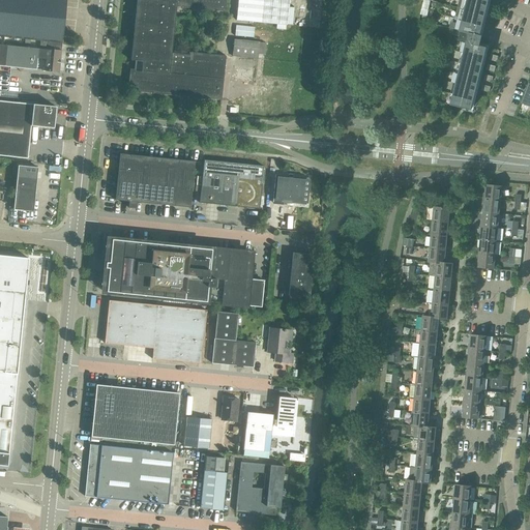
[(0,0),(0,36),(47,41),(47,46),(61,47),(62,43),(66,0),(0,0)]
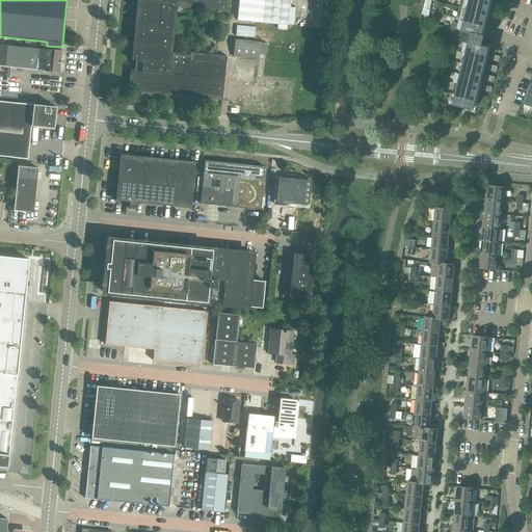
[(137,0),(132,60),(136,60),(135,70),(131,69),(129,90),(222,101),(227,55),(190,52),(190,54),(173,53),(177,6),(227,11),(228,0),(137,0)]
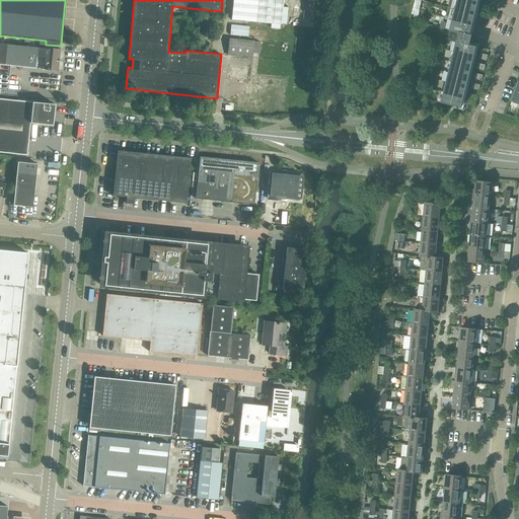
[(283,0),(233,0),(231,19),(250,21),(281,24),(283,0)]
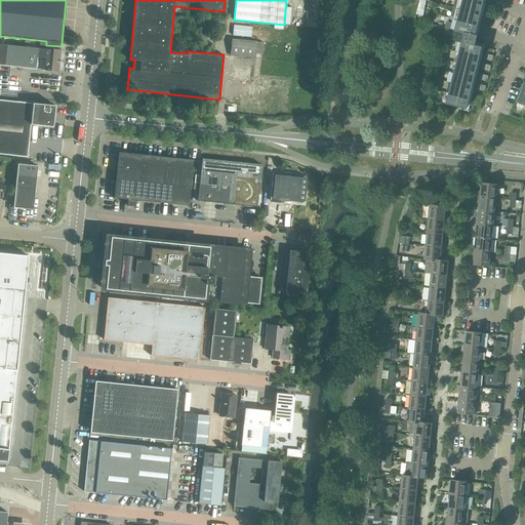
[(447,103),(447,104),(467,109),(467,108),(482,47),(482,46),(476,45),(478,35),(476,35),(484,0),(463,0),(456,31),(457,31),(455,41),(462,42),(447,103)]
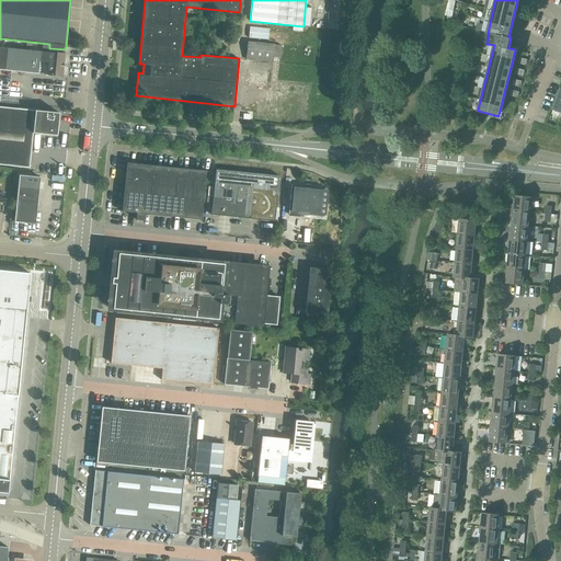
[(329,10),(327,27),(338,29),(340,11),(329,10)]
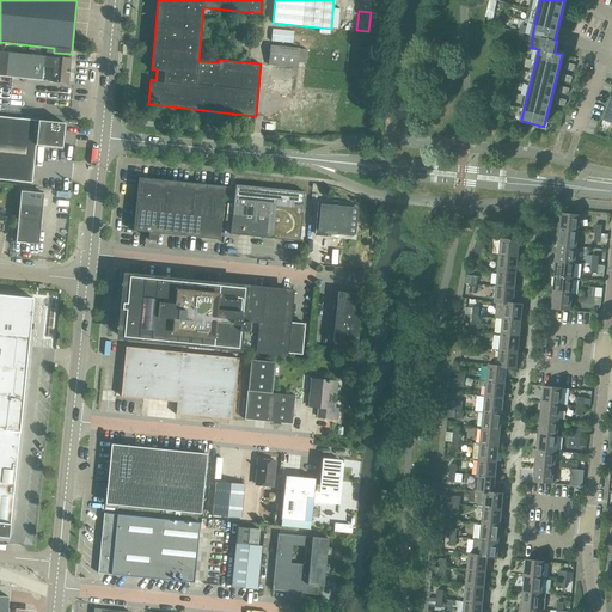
[(293,43),(294,31),(273,29),(271,41),(293,43)]
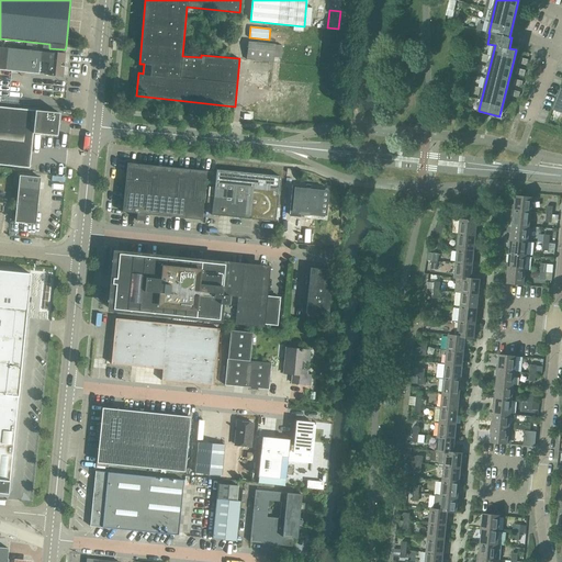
[(247,59),(273,63),(274,45),(248,42),(247,59)]
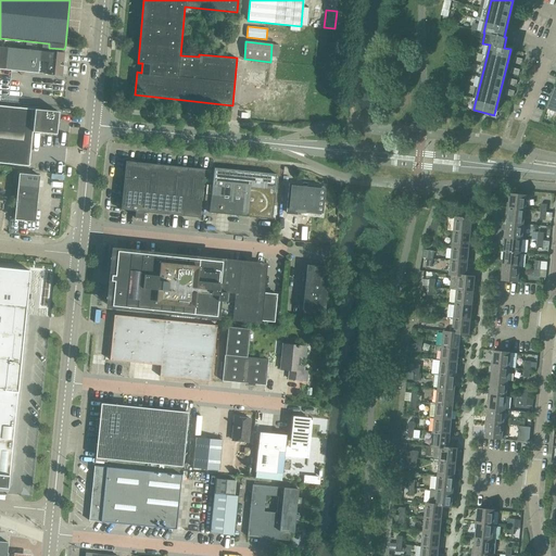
[(0,46),(0,68),(12,70),(17,71),(22,75),(25,72),(38,73),(39,61),(47,62),(46,74),(62,75),(64,53),(64,49),(49,48),(48,52),(41,51),(0,46)]
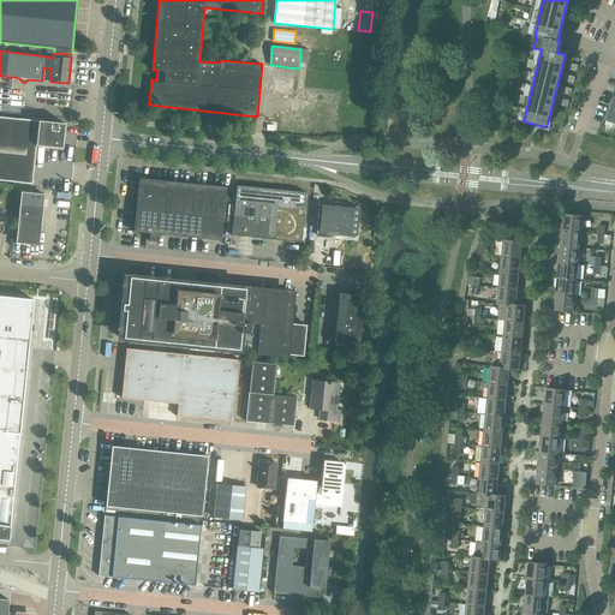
[(270,108),(269,118),(341,125),(345,85),(304,81),(299,81),(298,81),(273,78),(272,88),(272,94),(270,101),(270,108)]
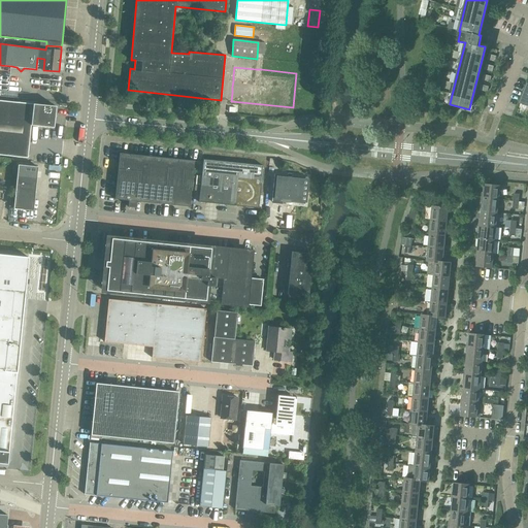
[(0,154),(27,157),(31,125),(33,104),(0,100),(0,154)]
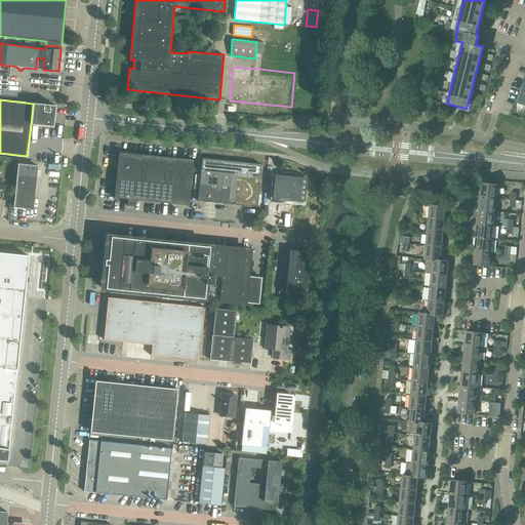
[(55,106),(33,103),(33,104),(31,124),(53,127),(55,106)]
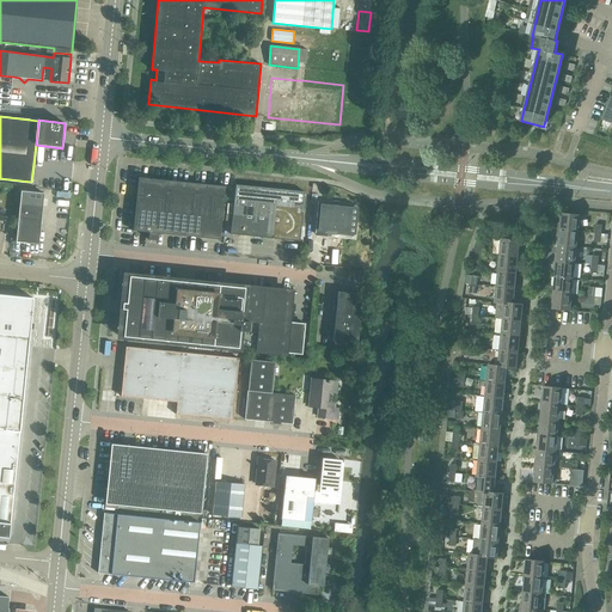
[(150,232),(148,239),(158,240),(158,233),(220,239),(225,187),(139,177),(133,231),(150,232)]
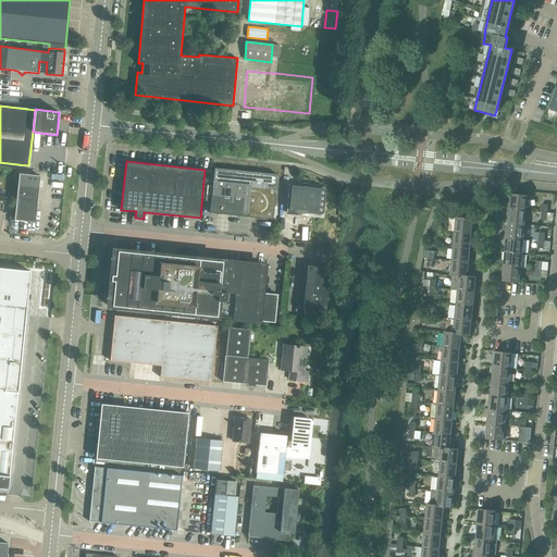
[(277,174),(214,168),(210,213),(273,220),(277,174)]
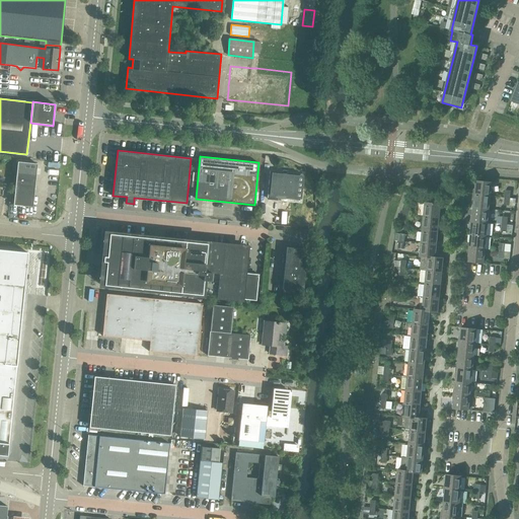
[(18,162),(16,172),(36,174),(38,164),(18,162)]
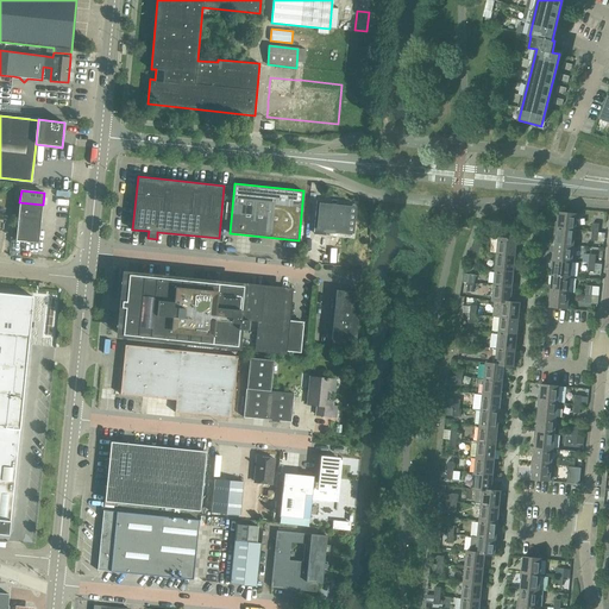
[(316,201),(314,232),(352,236),(355,205),(316,201)]
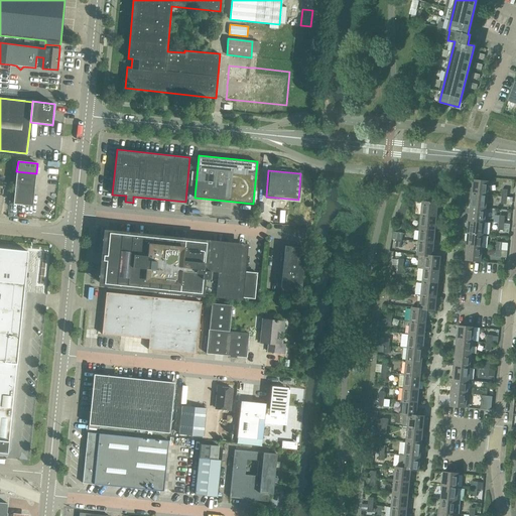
[(16,171),(15,182),(34,184),(36,173),(16,171)]
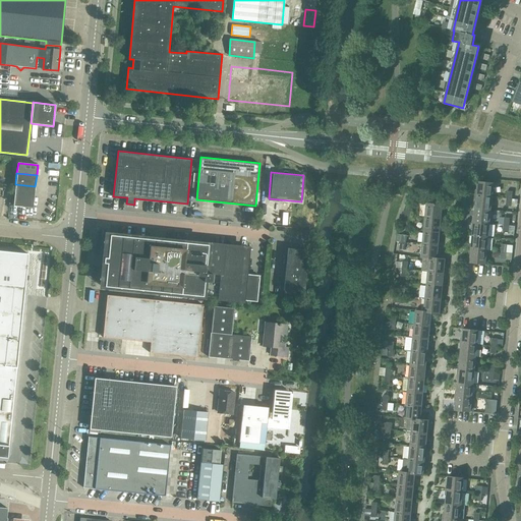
[(478,181),(476,195),(493,196),(494,183),(478,181)]
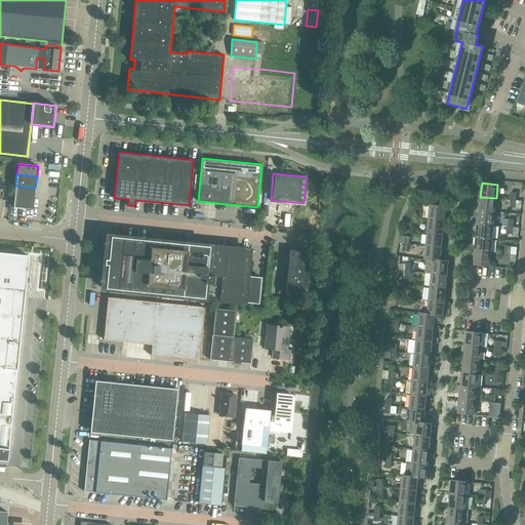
[(15,186),(14,197),(34,199),(35,188),(15,186)]
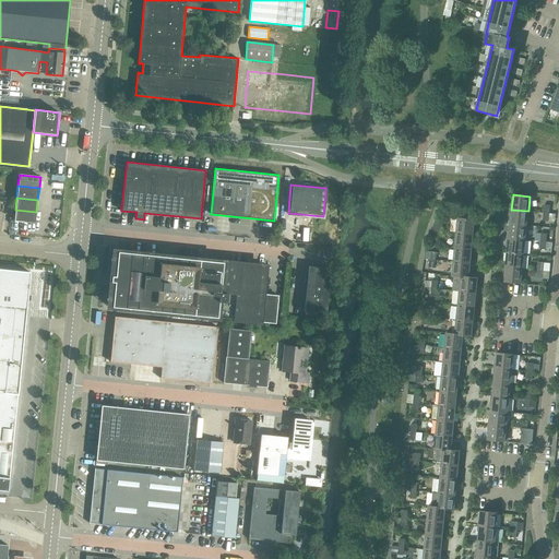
[(36,212),(15,210),(14,221),(35,223),(36,212)]
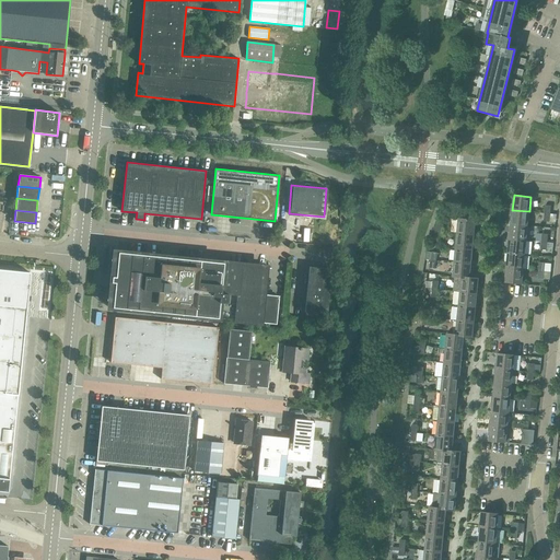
[(512,210),(511,224),(528,225),(529,211),(512,210)]
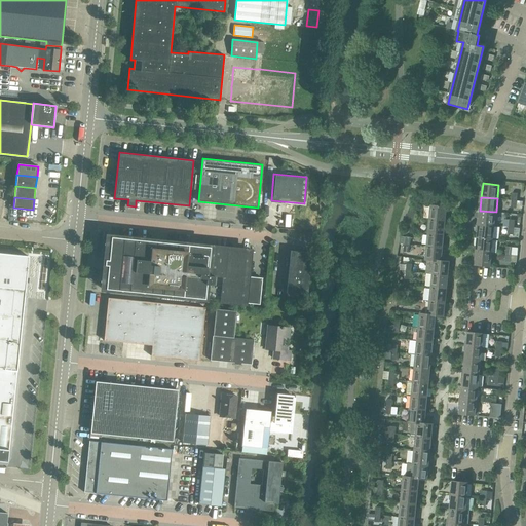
[(430,204),(429,219),(446,221),(447,207),(430,204)]
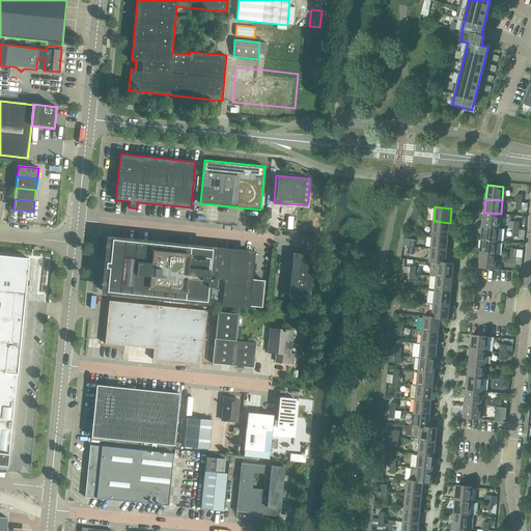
[(484,213),(483,226),(499,228),(501,214),(484,213)]
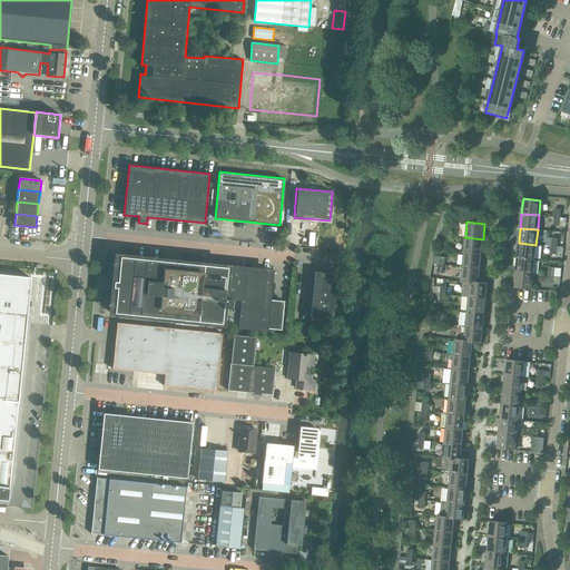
[(465,237),(464,252),(481,254),(483,239),(465,237)]
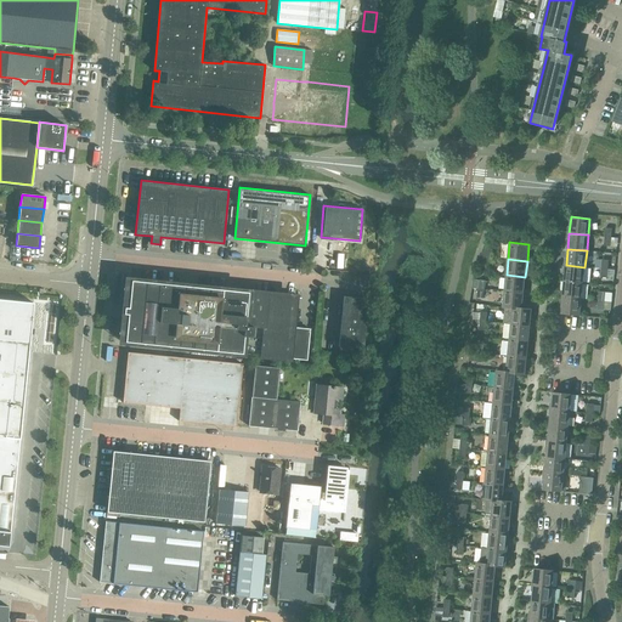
[(566,265),(564,281),(583,283),(584,267),(566,265)]
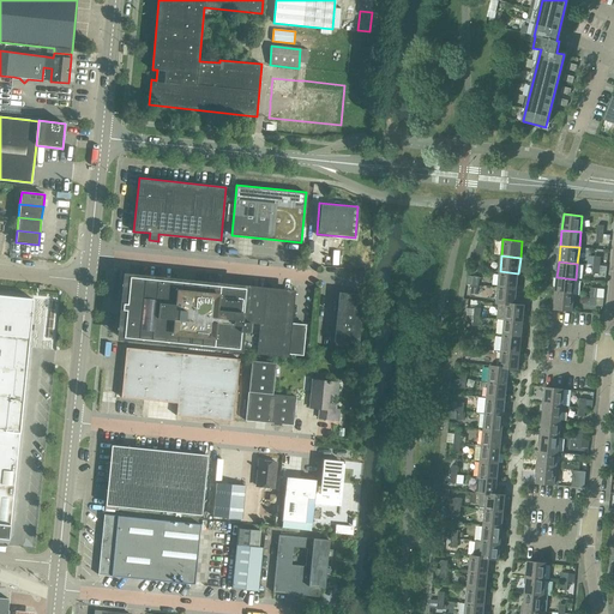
[(500,271),(498,287),(517,289),(518,274),(500,271)]
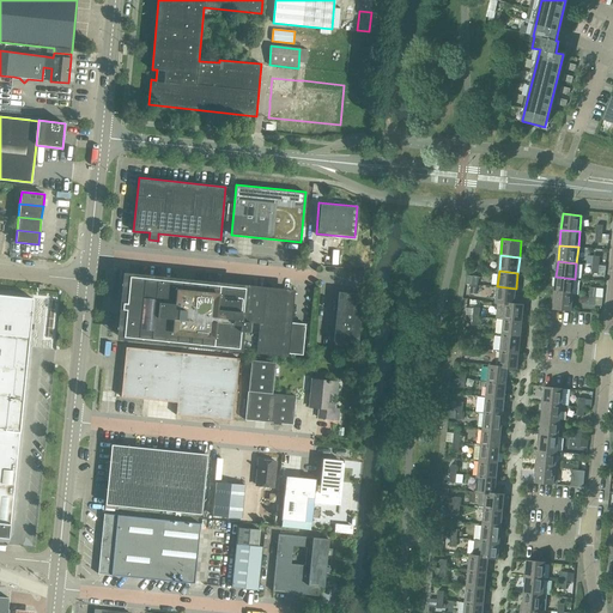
[(127,338),(237,347),(243,287),(127,275),(127,277),(129,278),(127,295),(121,299),(120,313),(125,319),(122,337),(121,335),(121,337),(127,338)]
